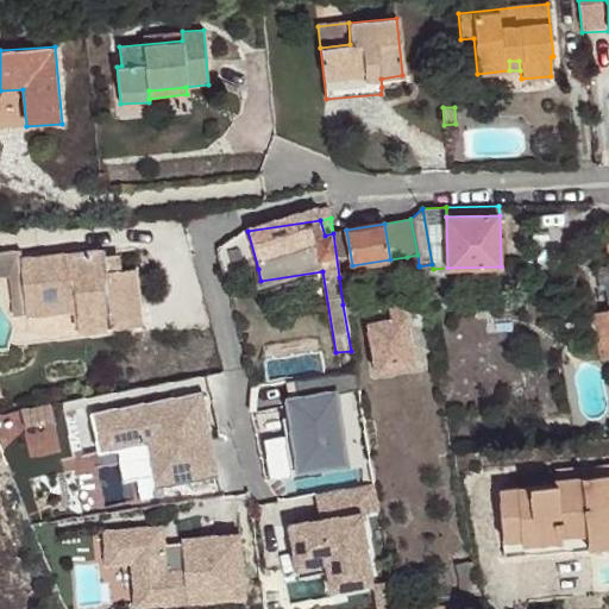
[(352,265),(346,230),(333,233),(339,277),(353,275),(352,265)]
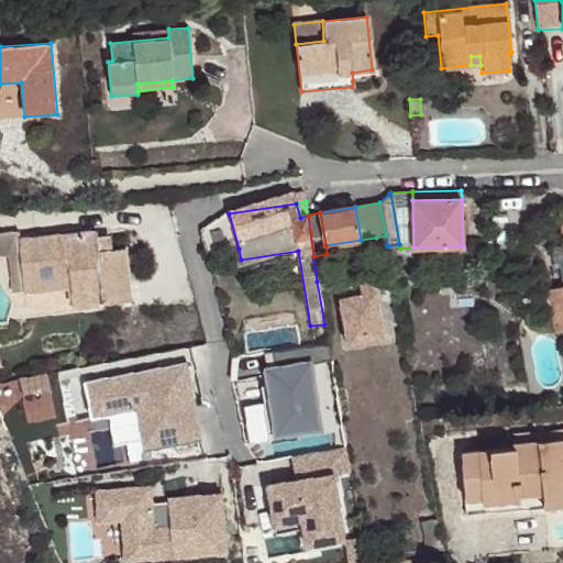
[(207,257),(239,249),(229,213),(200,232),(207,257)]
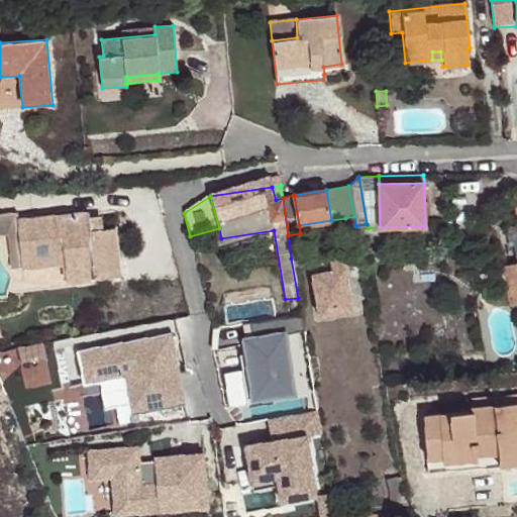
[(64,254),(21,259),(17,219),(16,211),(0,212),(0,231),(8,231),(11,268),(22,268),(65,264),(64,254)]
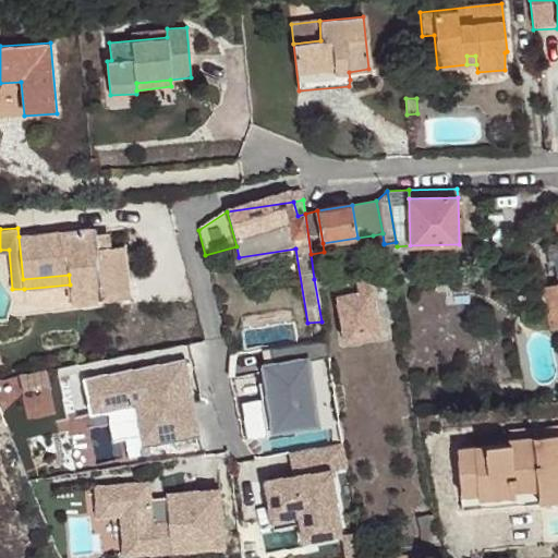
[(96,229),(19,237),(23,279),(69,275),(70,284),(24,289),(25,307),(129,298),(123,245),(108,246),(97,247),(96,237),(96,229)]
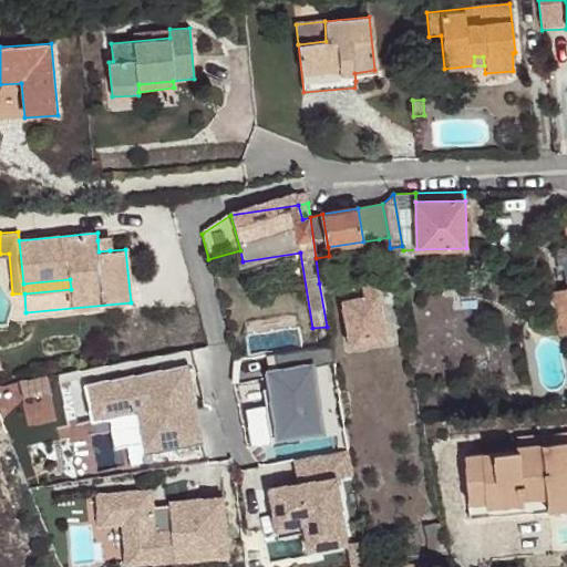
[(390,247),(389,237),(379,239),(380,249),(390,247)]
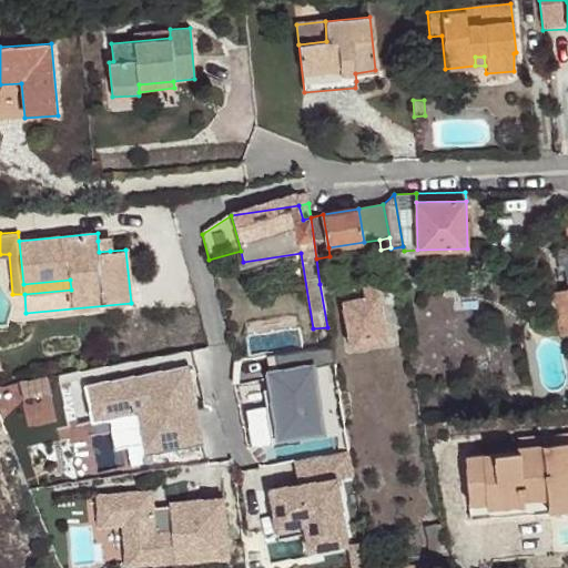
[(109,240),(98,241),(99,252),(110,251),(109,240)]
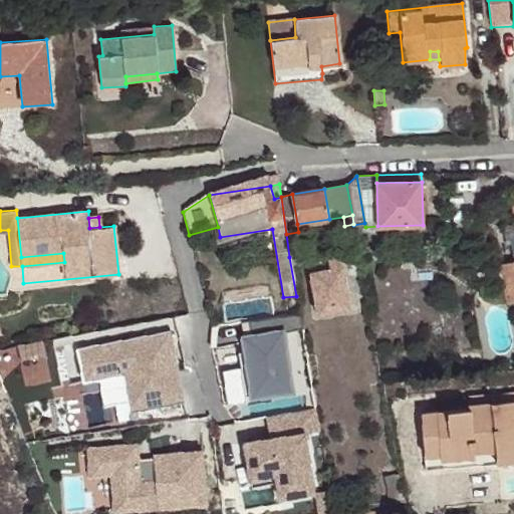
[(502,235),(513,232),(513,225),(501,228),(502,235)]
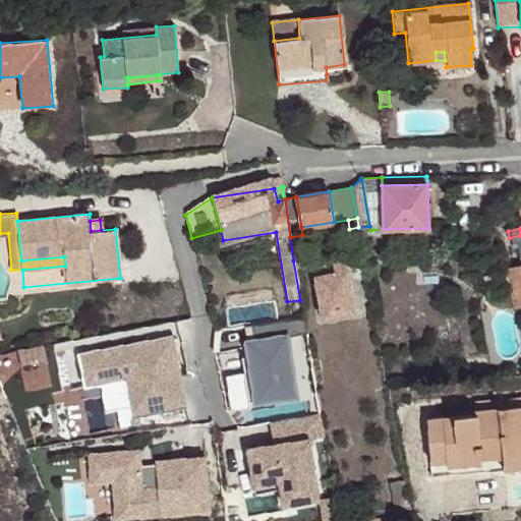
[(343,253),(317,258),(312,277),(319,313),(352,308),(343,253)]
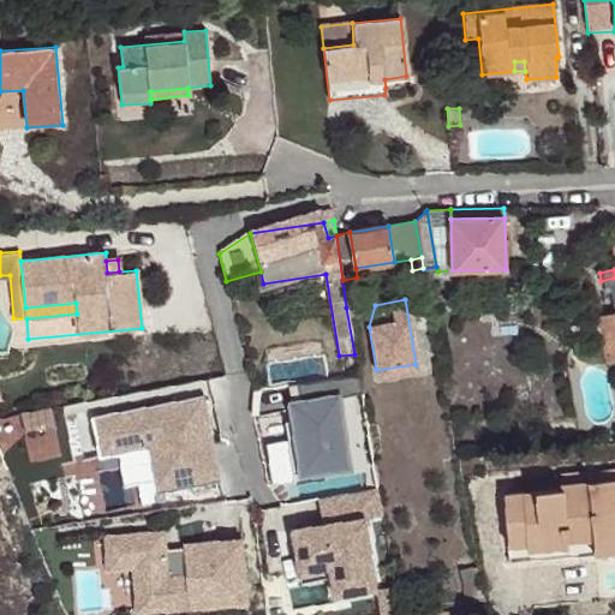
[(608,362),(614,360),(614,311),(601,315),(608,362)]
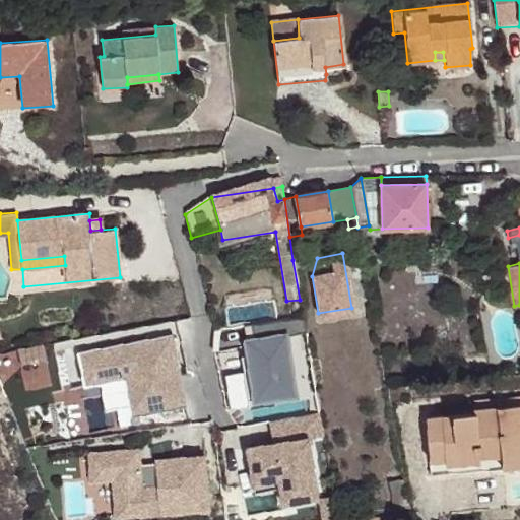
[(318,313),(319,319),(352,314),(351,308),(318,313)]
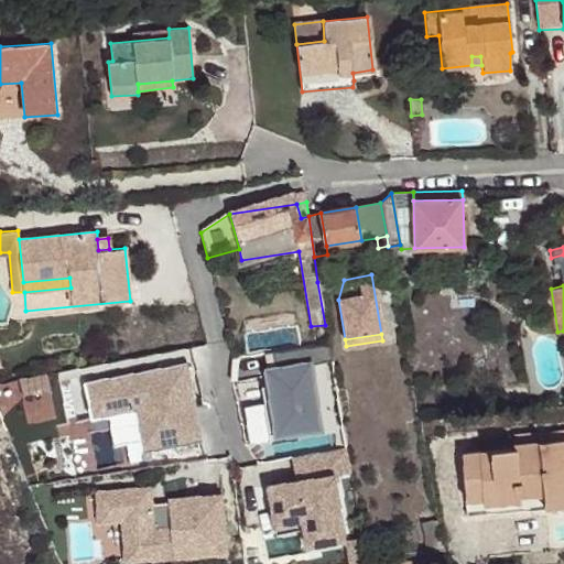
[(188,361),(79,384),(87,420),(129,411),(138,448),(204,434),(188,361)]
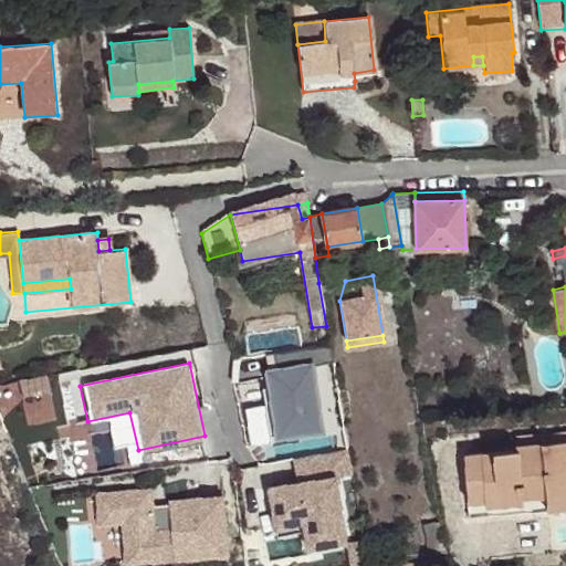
[(264,370),(270,447),(321,442),(315,366),(264,370)]
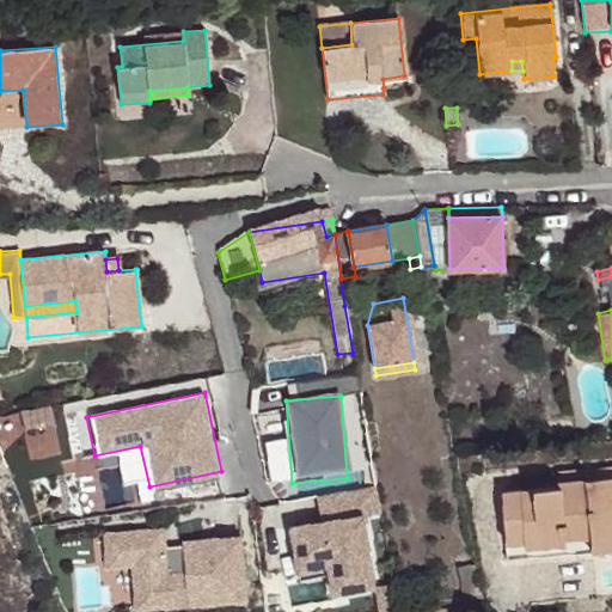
[(507,558),(611,550),(611,477),(558,481),(558,487),(502,491),(507,558)]
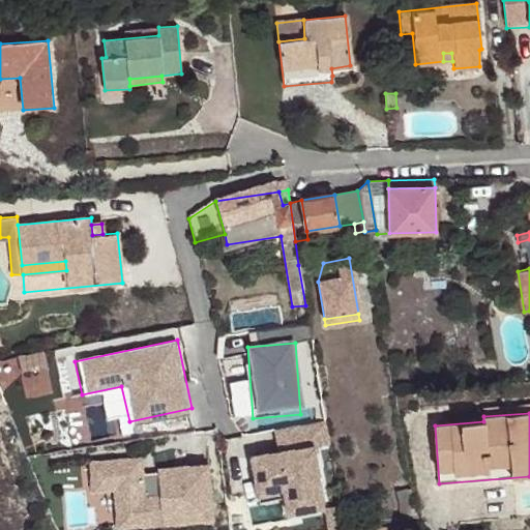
[(280,453),(254,458),(260,494),(296,488),(300,512),(325,508),(315,447),(329,444),(325,421),(286,429),(290,451),(280,453)]
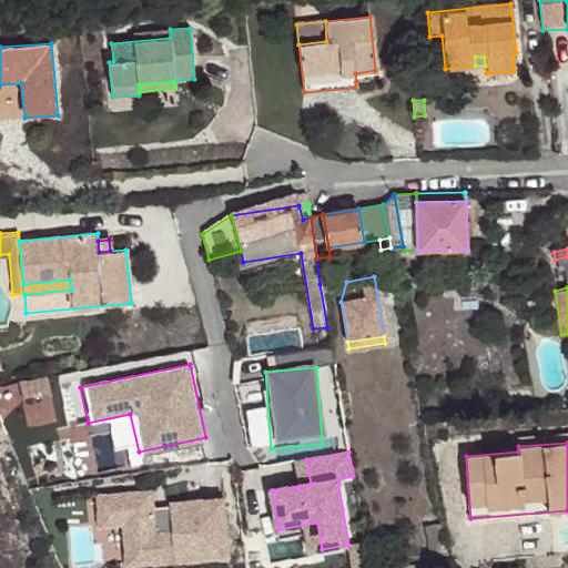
[(295,462),(300,486),(311,484),(306,459),(295,462)]
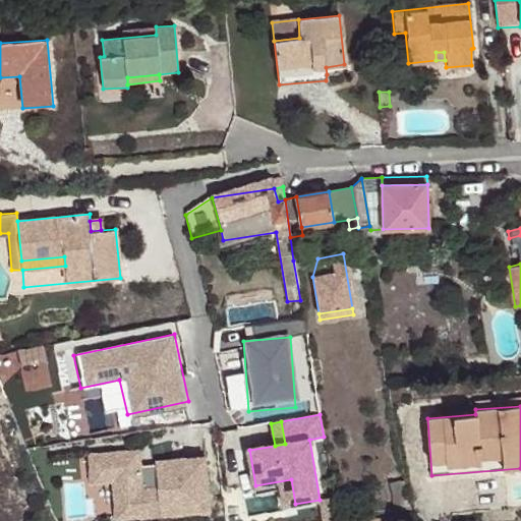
[(143,453),(91,455),(92,487),(108,487),(109,520),(180,520),(213,520),(210,456),(159,459),(160,471),(145,471),(143,453)]
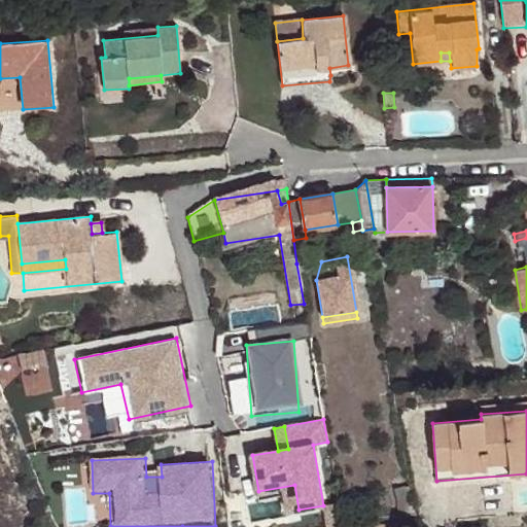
[(294,485),(258,491),(259,500),(286,496),(288,512),(299,510),(294,485)]
